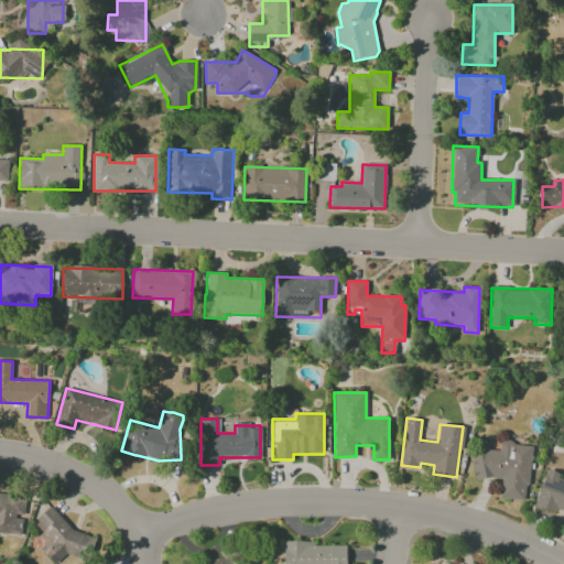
[(527,501),(531,445),(499,442),(499,451),(484,449),(484,456),(474,455),(472,478),(501,480),(500,499),(527,501)]
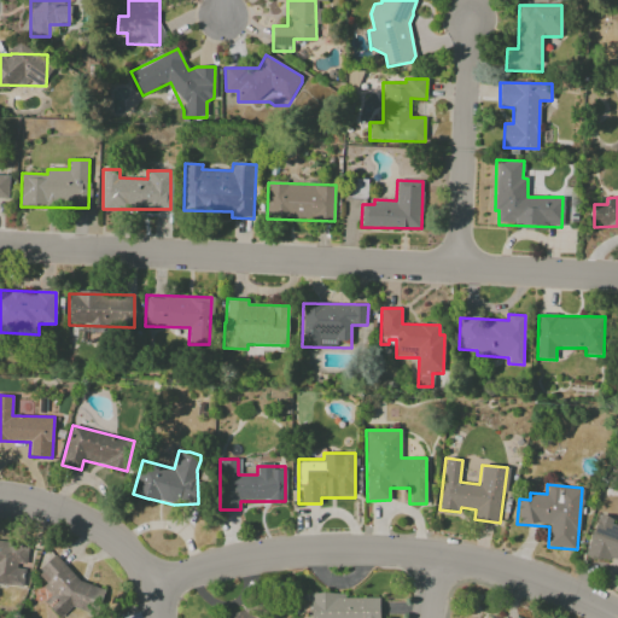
[(587,554),(617,563),(617,526),(611,525),(612,518),(598,514),(587,554)]
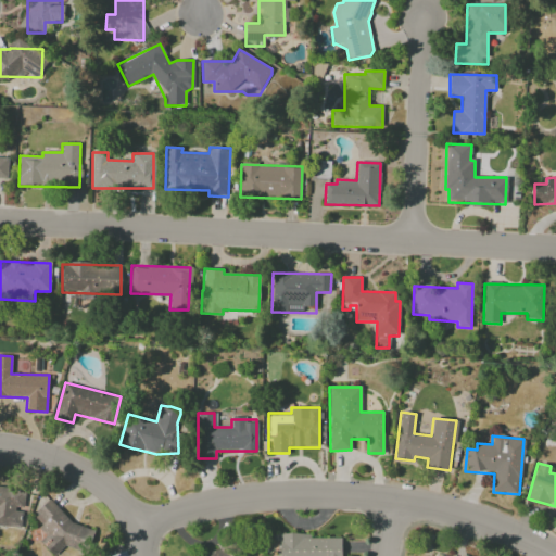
[(0,525),(19,528),(21,509),(23,509),(25,490),(0,485),(0,525)]
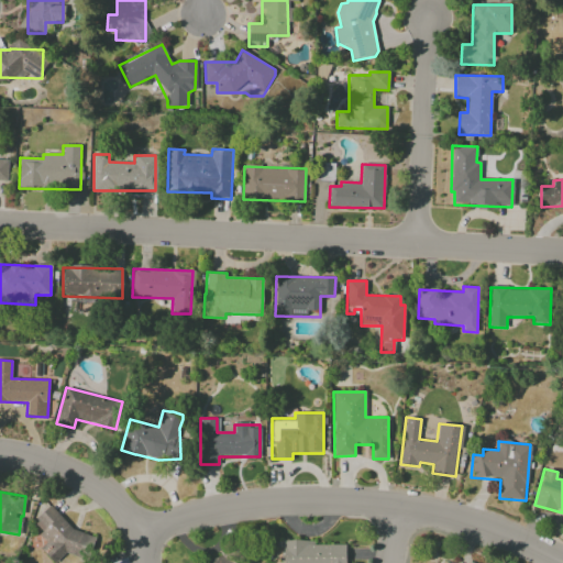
[(42,550),(53,562),(55,562),(67,553),(88,560),(96,537),(72,529),(54,508),(48,507),(39,516),(35,527),(45,539),(42,550)]
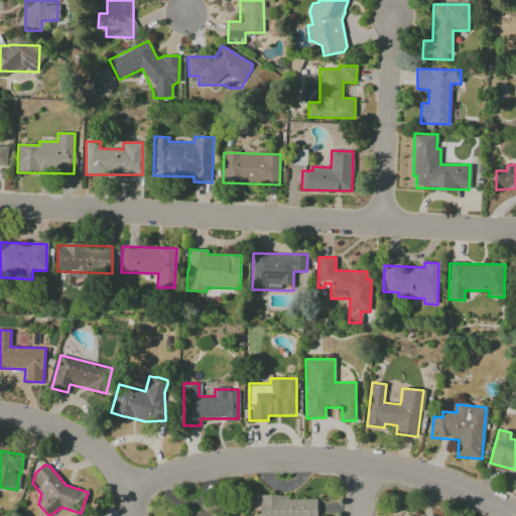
[(316,515),(316,497),(260,498),(260,515),(316,515)]
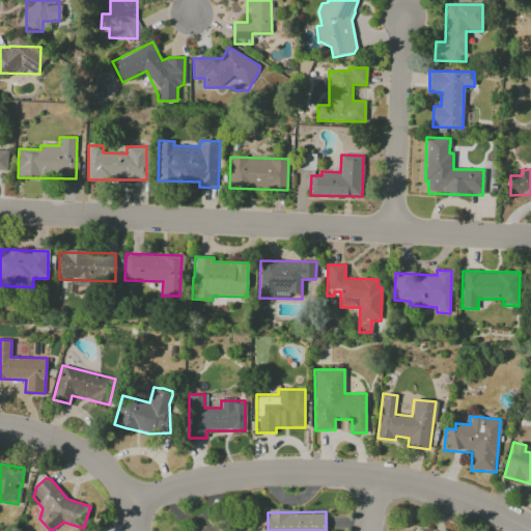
[(236,530),(235,516),(210,521),(210,526),(184,529),(184,530),(236,530)]
